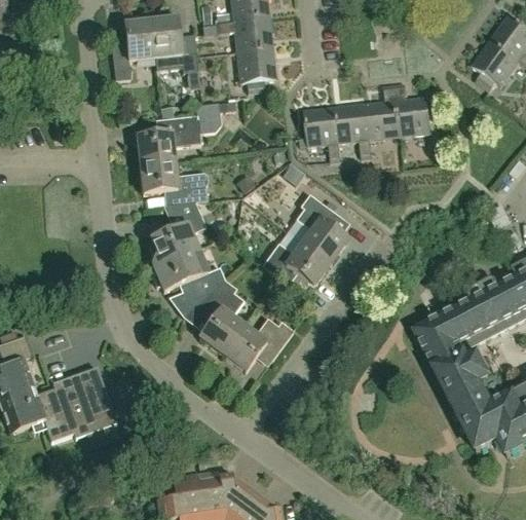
[(0,0),(0,23),(9,22),(7,0),(0,0)]
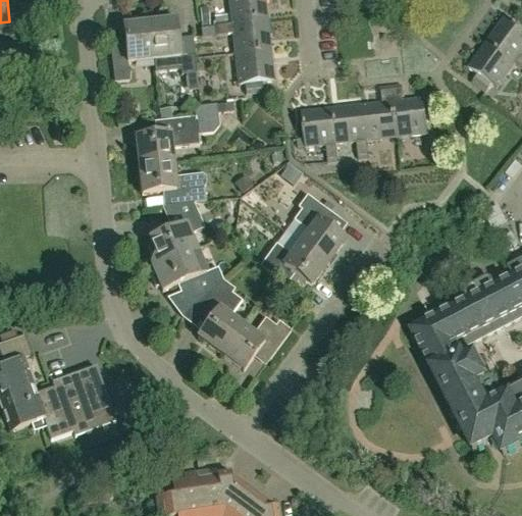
[(228,0),(230,20),(266,16),(264,0),(228,0)]
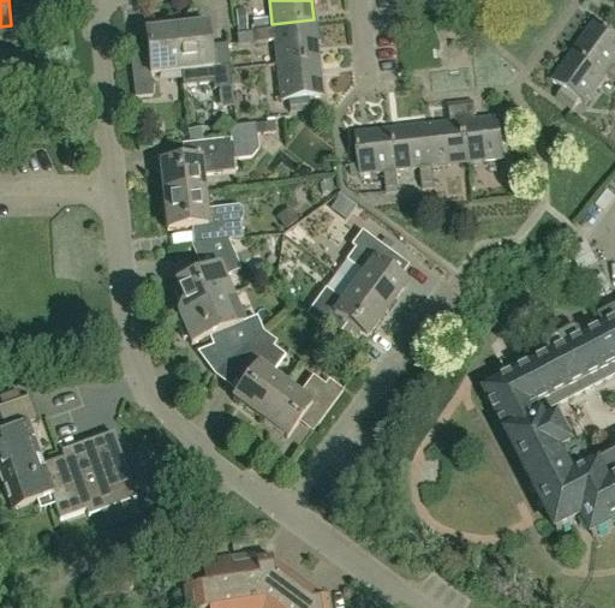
[(614,31),(593,17),(573,46),(607,70),(614,76),(614,61),(614,60),(614,58),(614,31)]
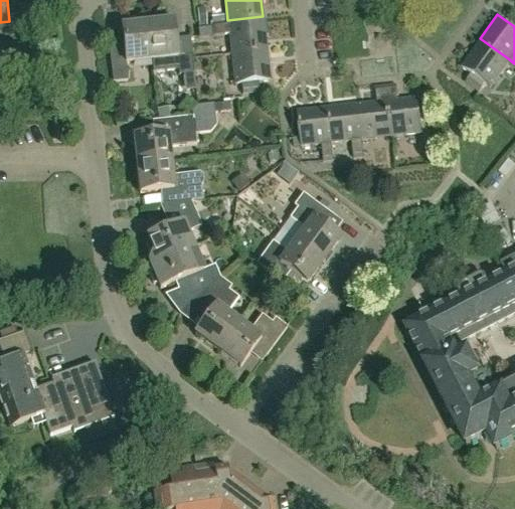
[(263,16),(227,20),(210,22),(211,31),(228,30),(231,50),(267,46),(263,16)]
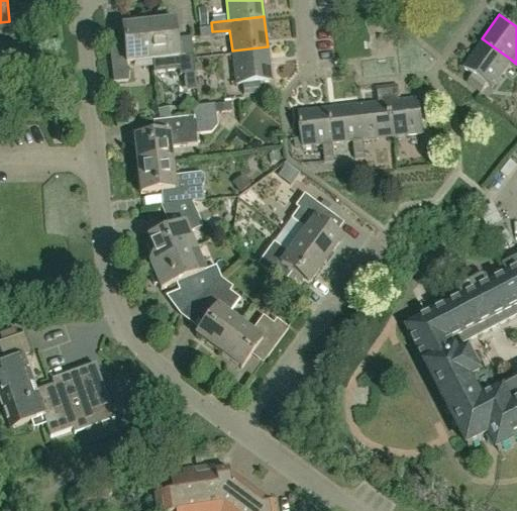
[(177,41),(174,17),(147,20),(151,57),(153,69),(179,66),(180,71),(194,69),(191,40),(177,41)]
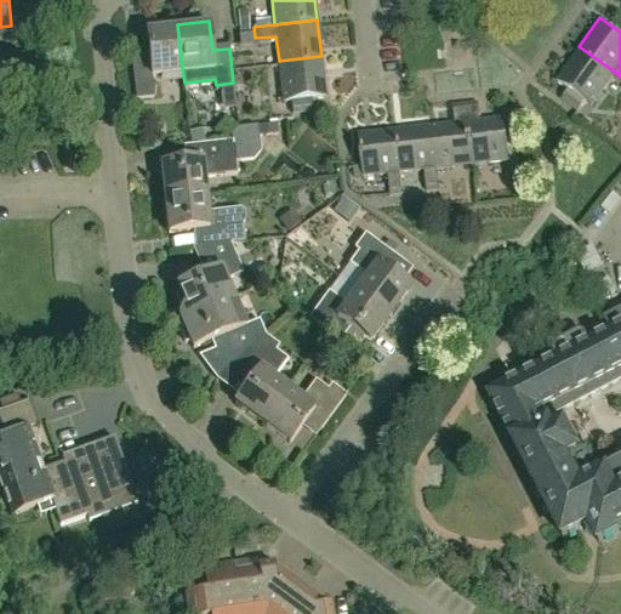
[(182,68),(177,24),(146,28),(149,57),(131,60),(136,95),(161,91),(160,80),(153,81),(152,72),(182,68)]
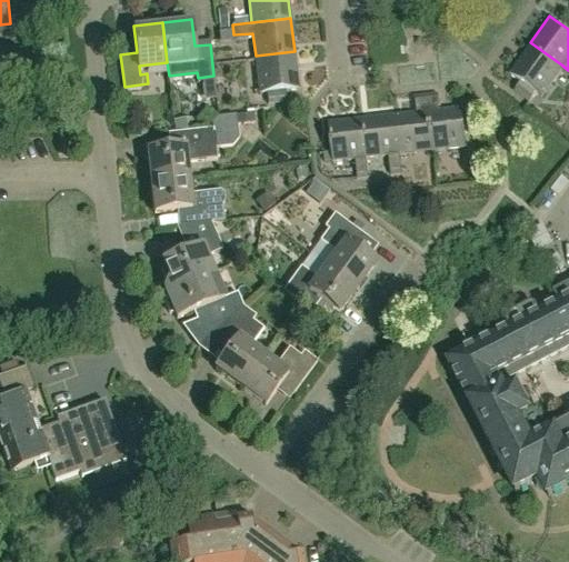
[(541,92),(561,64),(530,42),(510,69),(520,77),(515,86),(529,97),(535,89),(541,92)]
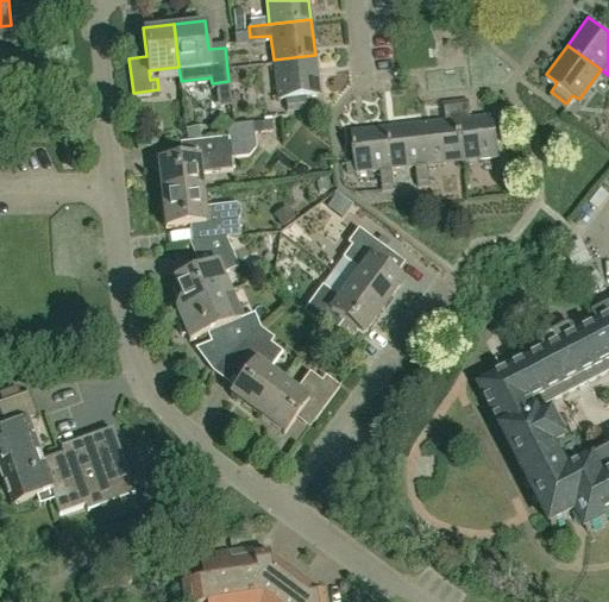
[(319,91),(315,55),(274,60),(277,95),(286,94),(287,106),(306,104),(305,92),(319,91)]
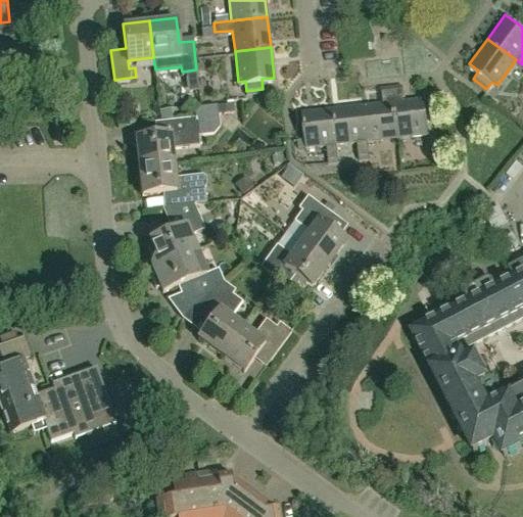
[(402,82),(392,83),(397,134),(429,131),(425,95),(405,97),(402,82)]
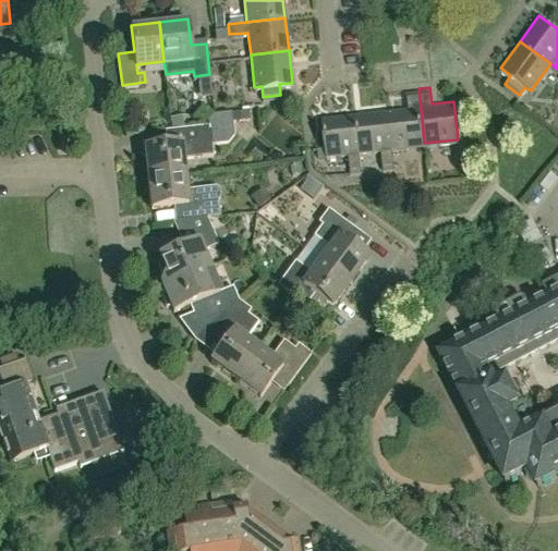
[(424,143),(419,88),(407,90),(409,107),(388,109),(392,147),(424,143)]
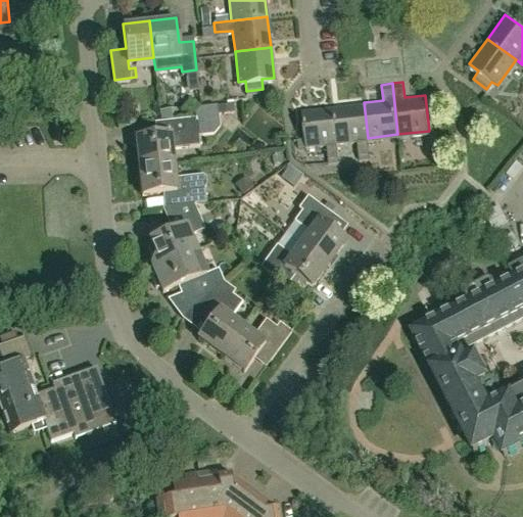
[(199,142),(198,132),(214,130),(219,123),(218,110),(234,108),(233,100),(200,104),(195,110),(195,114),(154,119),(156,133),(136,135),(139,163),(173,159),(172,145),(199,142)]
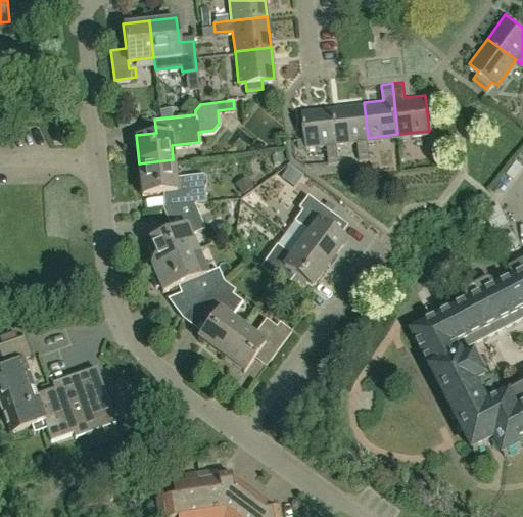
[(368,138),(364,102),(334,105),(338,141),(358,139),(360,156),(370,155),(368,138)]
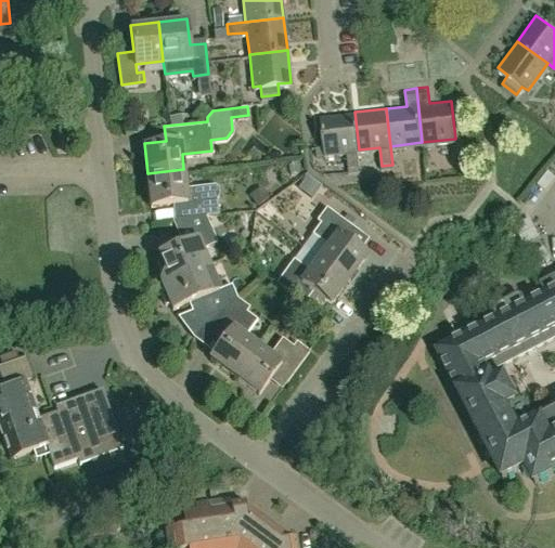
[(359,149),(355,112),(320,116),(324,153),(347,151),(349,169),(360,168),(359,149)]
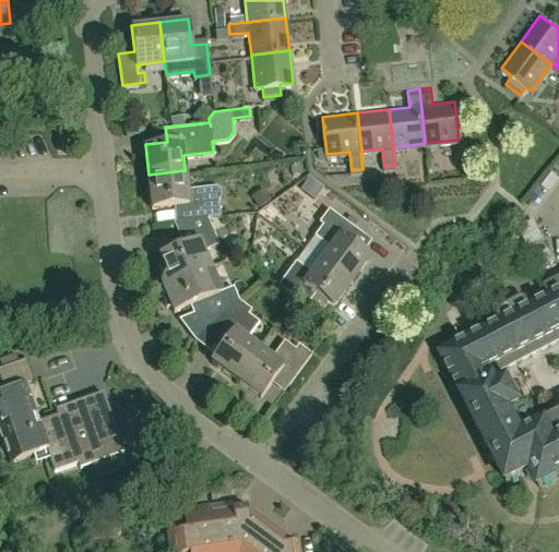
[(217,182),(206,184),(187,186),(185,170),(149,175),(152,205),(174,202),(176,217),(206,214),(219,213),(218,198),(221,193),(221,186),(217,182)]
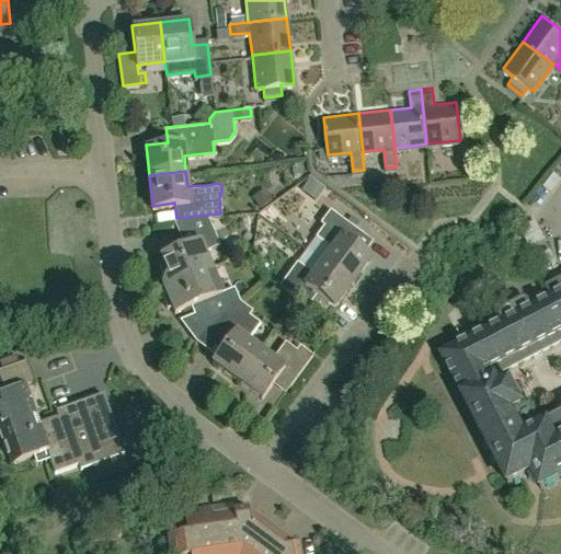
[(332,244),(322,257),(352,279),(370,254),(347,238),(356,226),(330,206),(321,219),(324,221),(316,232),(332,244)]
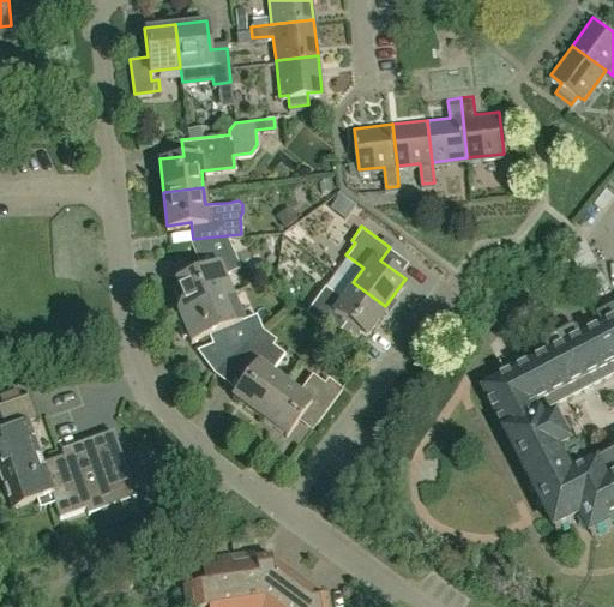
[(240,265),(227,235),(193,239),(204,266),(176,278),(188,306),(230,289),(223,272),(240,265)]
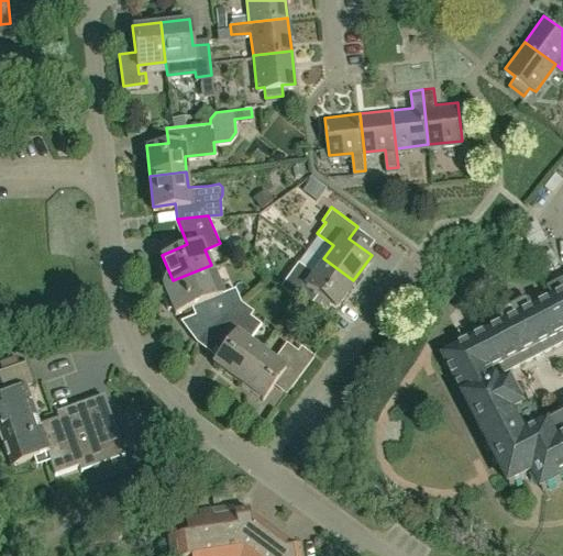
[(335,304),(353,280),(323,258),(315,270),(298,259),(279,284),(308,304),(318,291),(335,304)]
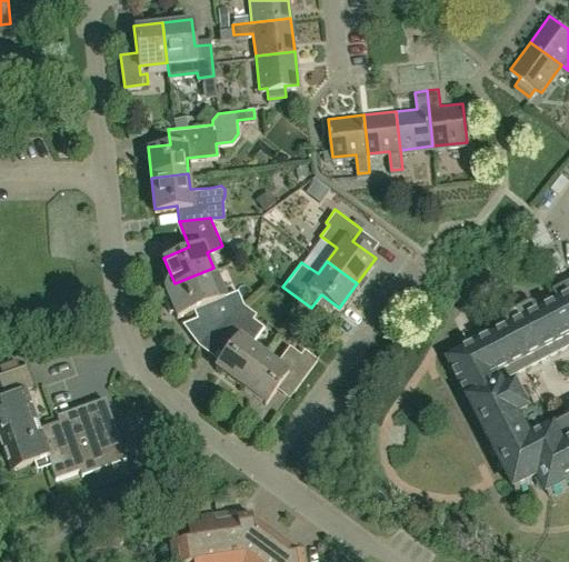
[(232,290),(225,293),(213,268),(175,283),(166,288),(177,314),(202,304),(212,327),(215,328),(239,305),(232,290)]
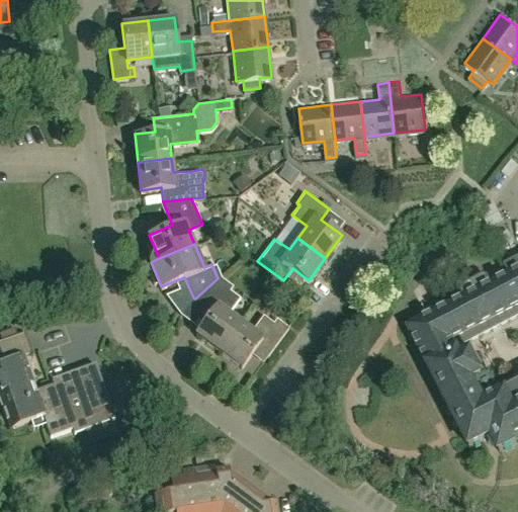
[(517,252),(502,260),(508,271),(489,280),(485,272),(481,272),(460,282),(459,287),(462,294),(408,324),(468,442),(490,431),(498,446),(517,435),(517,252)]
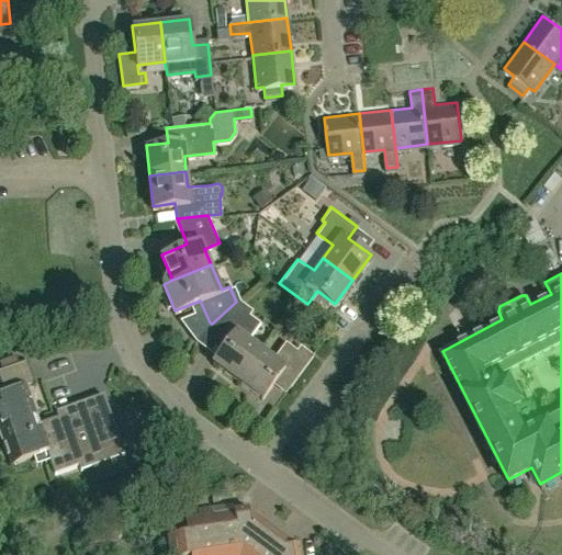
[(240,298),(236,302),(212,324),(229,337),(213,359),(238,377),(260,347),(247,337),(260,319),(249,312),(253,307),(240,298)]
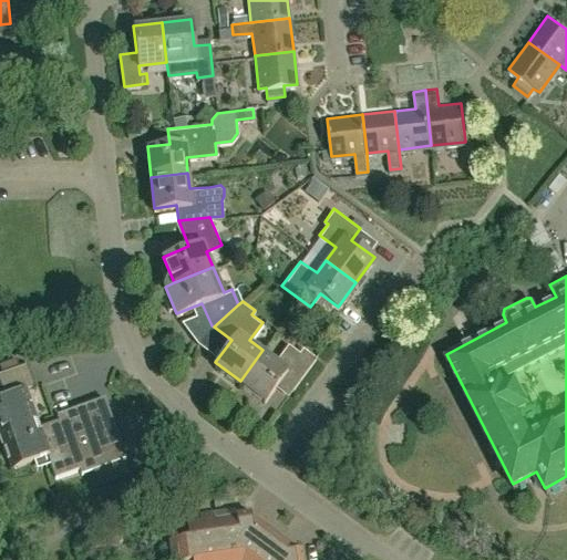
[(275,359),(263,350),(240,381),(265,398),(281,376),(294,385),(316,355),(302,345),(299,350),(288,341),(275,359)]
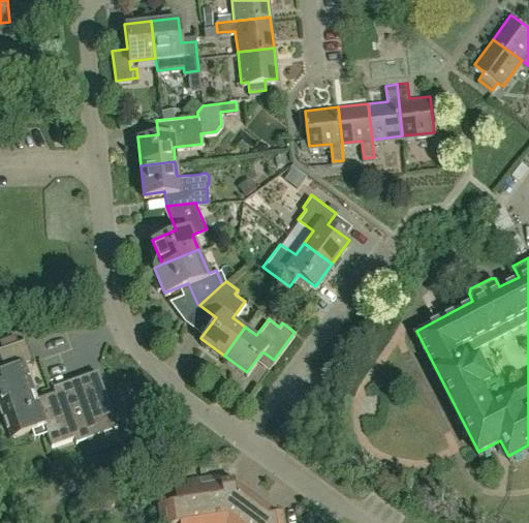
[(44,423),(35,395),(24,361),(34,357),(27,337),(0,346),(0,360),(3,368),(0,368),(0,397),(12,434),(44,423)]
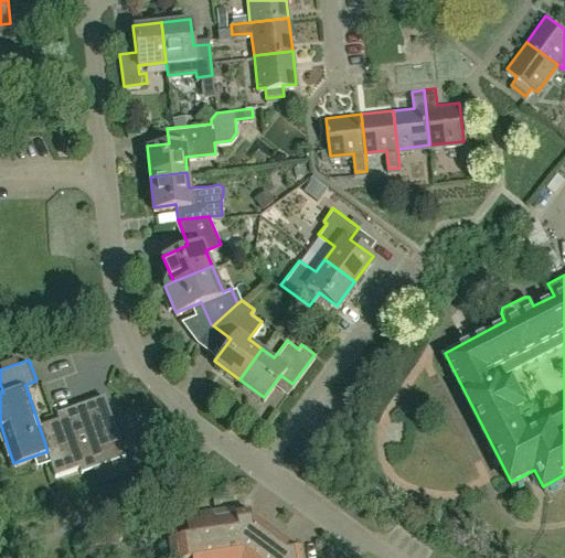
[(125,454),(107,404),(104,394),(84,410),(85,415),(80,417),(75,404),(56,410),(57,414),(38,421),(48,451),(55,473),(81,465),(82,470),(125,454)]
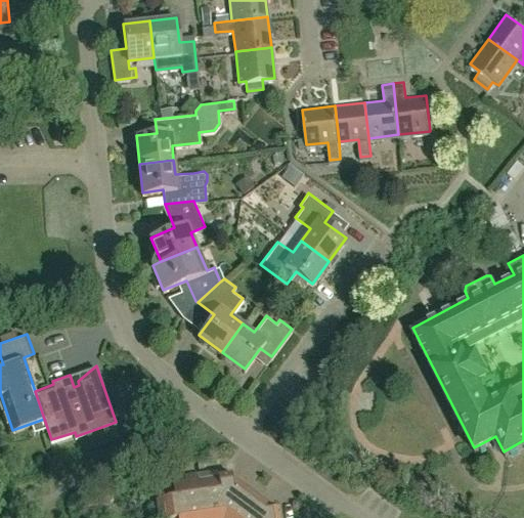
[(222,517),(231,472),(217,474),(216,467),(185,472),(186,479),(173,481),(175,494),(157,497),(160,517),(165,517),(177,516),(177,517),(222,517)]
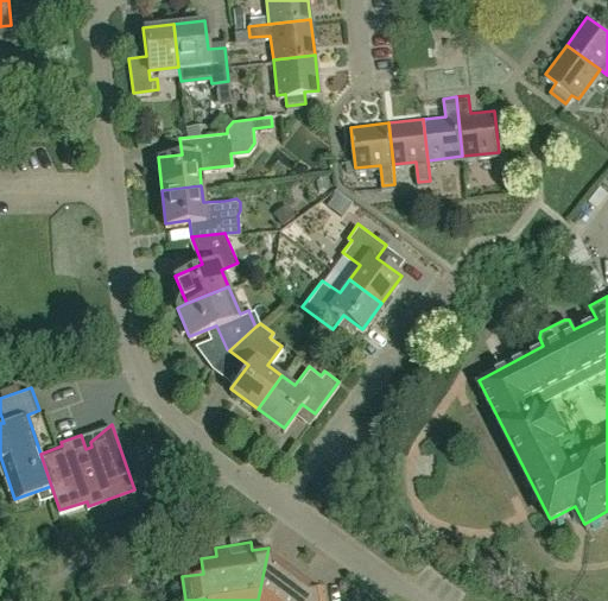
[(324,600),(322,587),(268,548),(258,600),(324,600)]
